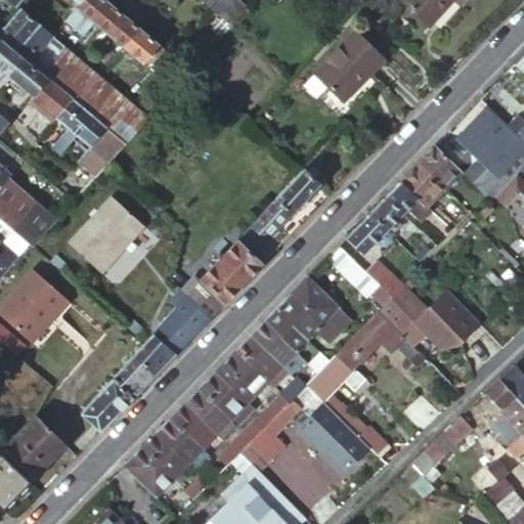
[(37,0),(28,0),(25,4),(50,25),(58,16),(44,4),(43,5),(37,0)]
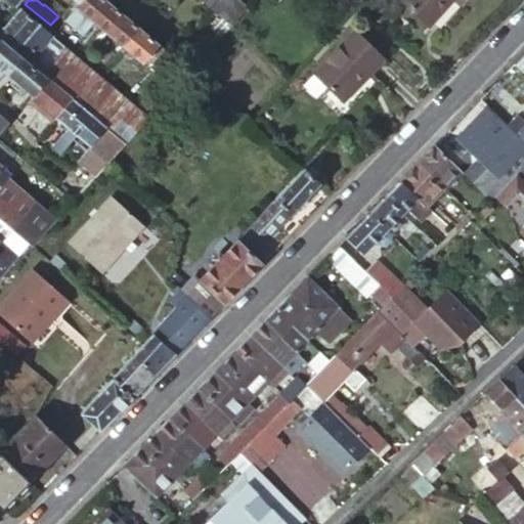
[(107,2),(105,0),(82,0),(79,5),(76,8),(92,22),(107,2)]
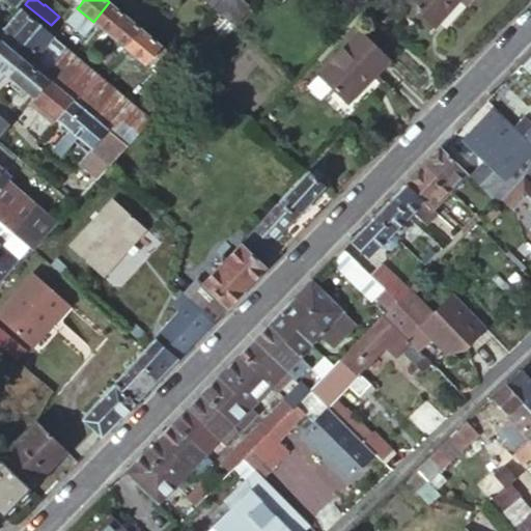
[(201,0),(234,27),(250,9),(240,0),(201,0)]
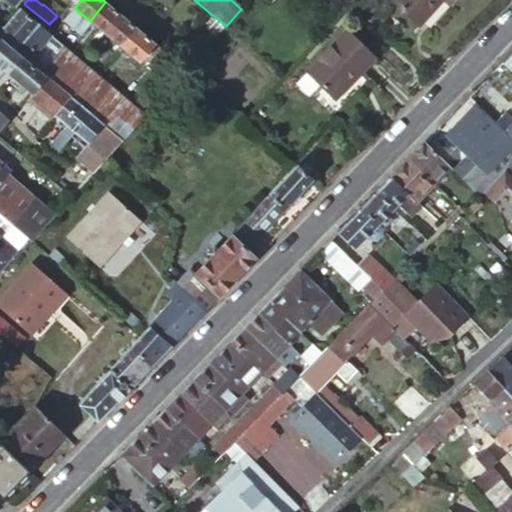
[(397,0),(420,22),(440,0),(448,0),(451,1),(451,0),(397,0)]
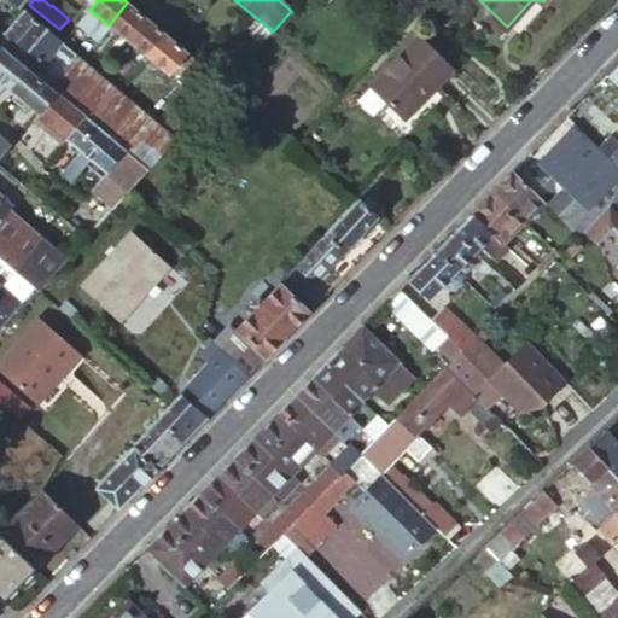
[(146,18),(127,3),(109,25),(127,41),(146,18)]
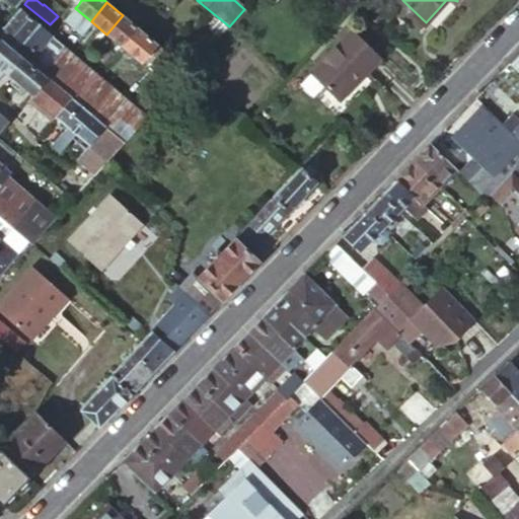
[(91,21),(75,8),(64,21),(80,34),(91,21)]
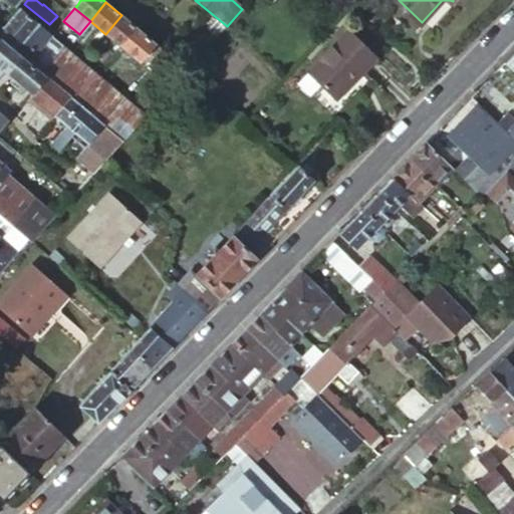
[(50,35),(18,9),(0,29),(0,39),(19,55),(26,61),(28,62),(50,35)]
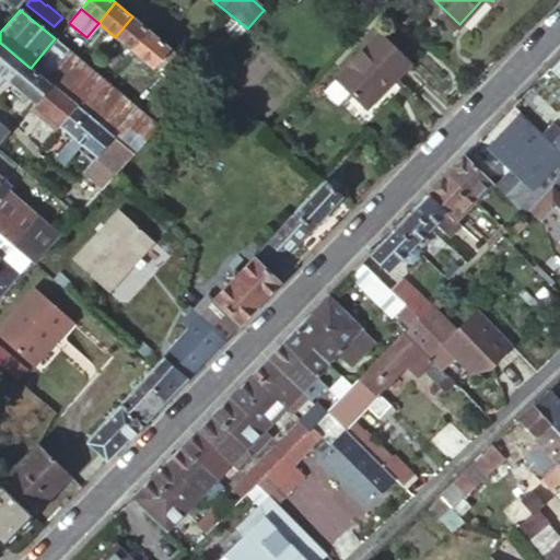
[(132,51),(150,31),(132,16),(115,37),(116,37),(132,51)]
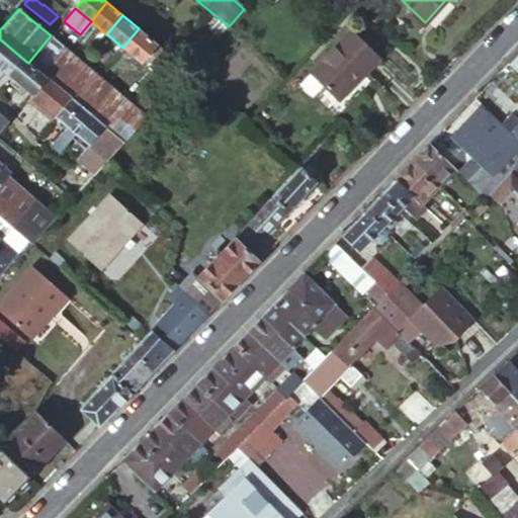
[(141,62),(156,42),(139,28),(122,48),(140,63),(141,62)]
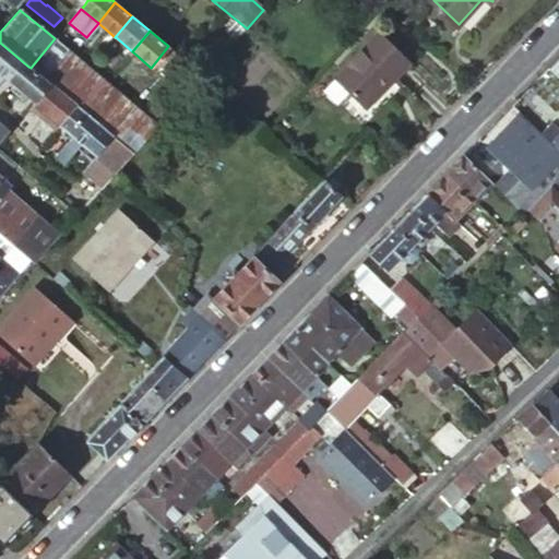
[(201,36),(207,42),(212,37),(205,32),(201,36)]
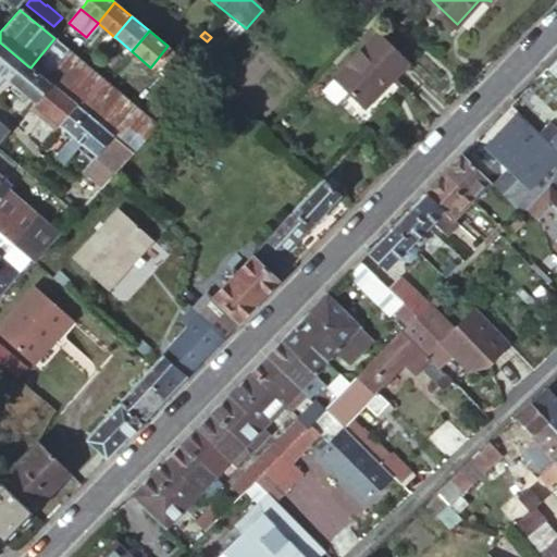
[(366,107),(408,61),(378,32),(335,77),(366,107)]
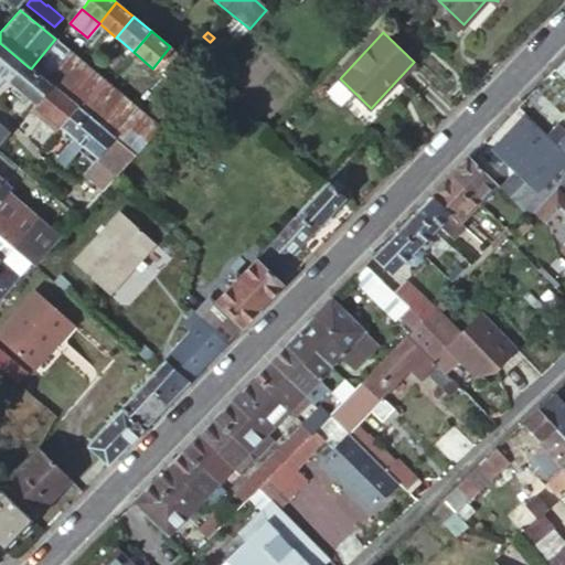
[(206,46),(210,42),(203,36),(200,41),(206,46)]
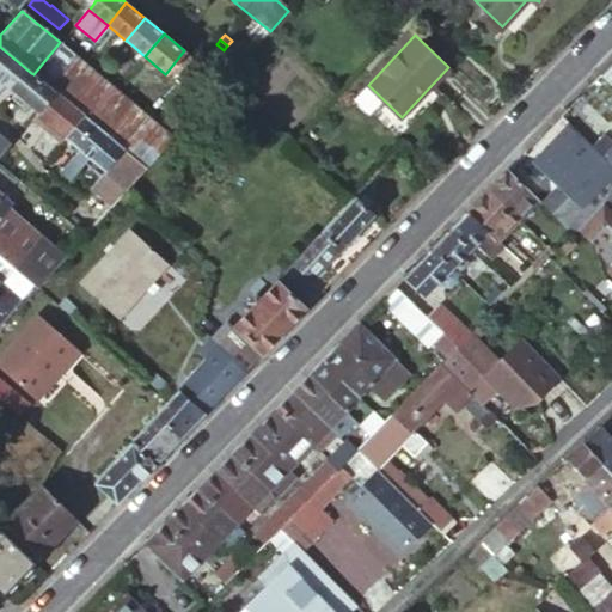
[(173,138),(158,124),(60,42),(34,74),(42,81),(55,92),(83,115),(106,134),(122,147),(147,167),(173,138)]
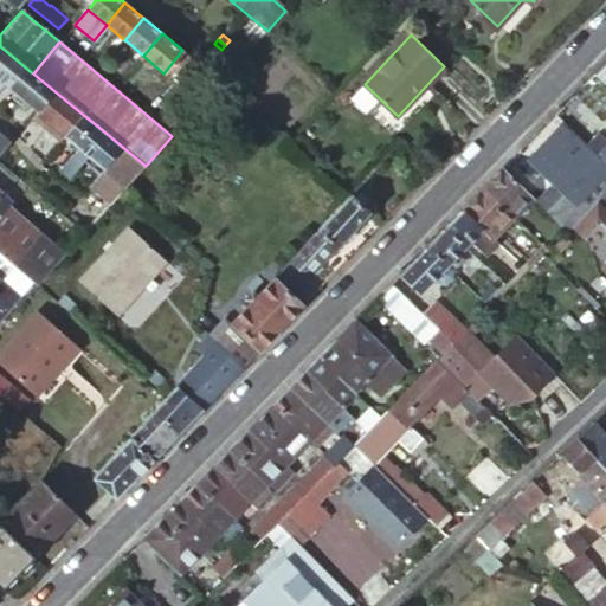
[(0,81),(2,84),(6,85),(23,65),(0,46),(0,81)]
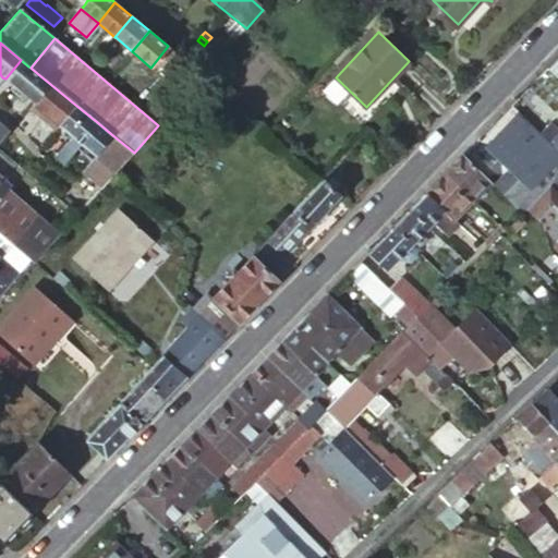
[(196,83),(203,76),(182,59),(168,46),(152,67),(165,77),(176,65),(196,83)]
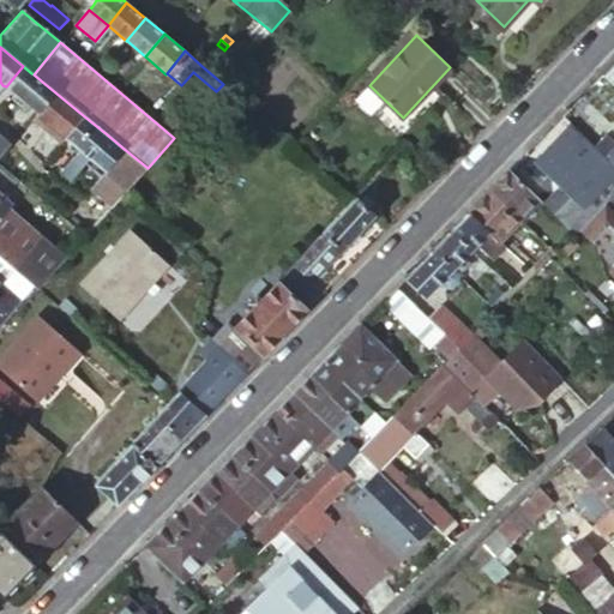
[(613,62),(601,76),(613,88),(613,149),(605,160),(613,169),(613,62)]
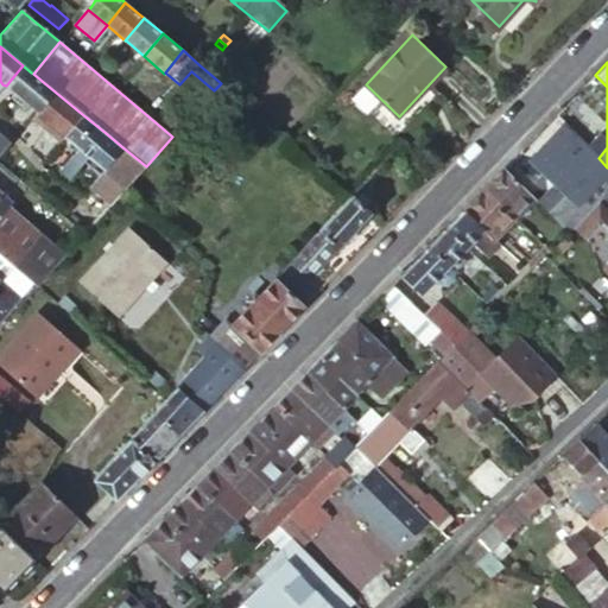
[(14,93),(31,73),(23,65),(6,86),(14,93)]
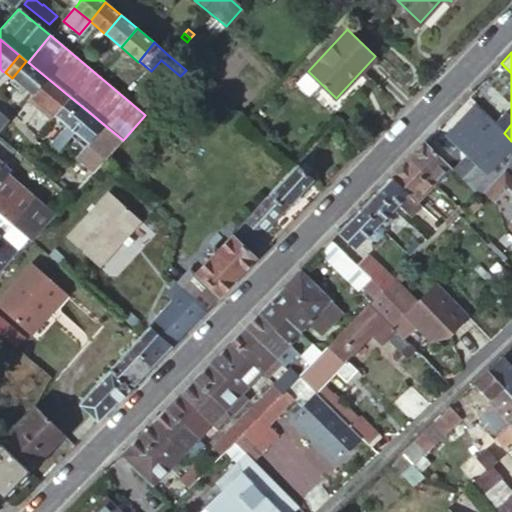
[(21,85),(35,68),(28,62),(26,61),(12,78),(18,83),(21,85)]
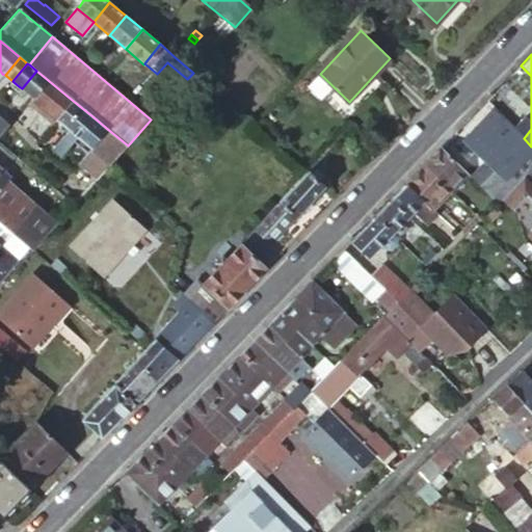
[(36,94),(48,80),(36,71),(22,88),(32,98),(36,94)]
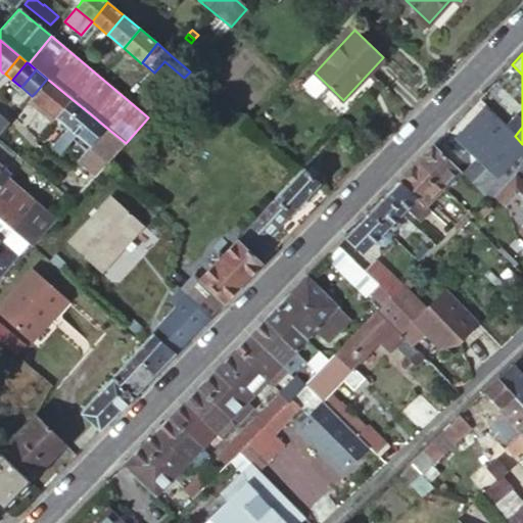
[(163,80),(175,89),(183,79),(173,69),(163,80)]
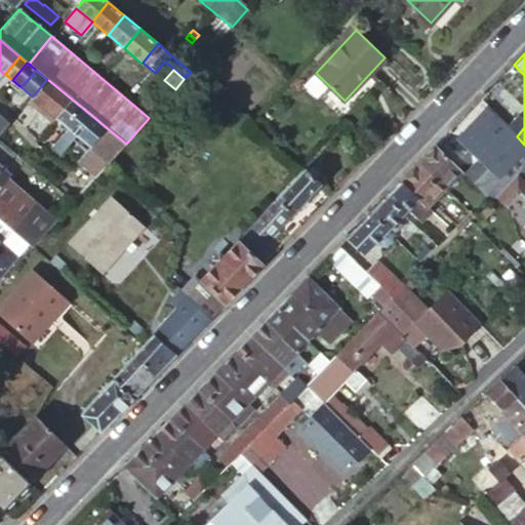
[(59,112),(71,98),(47,79),(36,92),(59,112)]
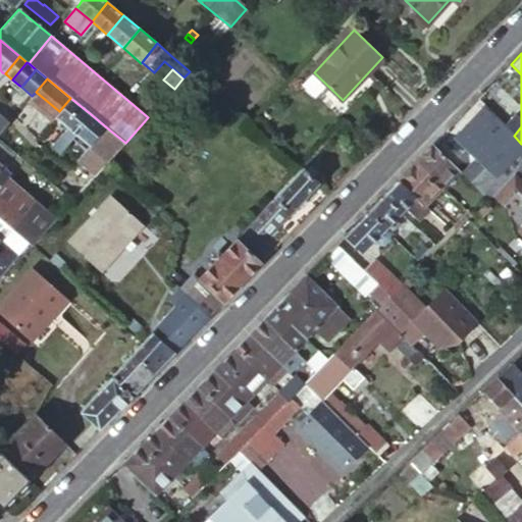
[(150,95),(160,104),(171,92),(160,84),(150,95)]
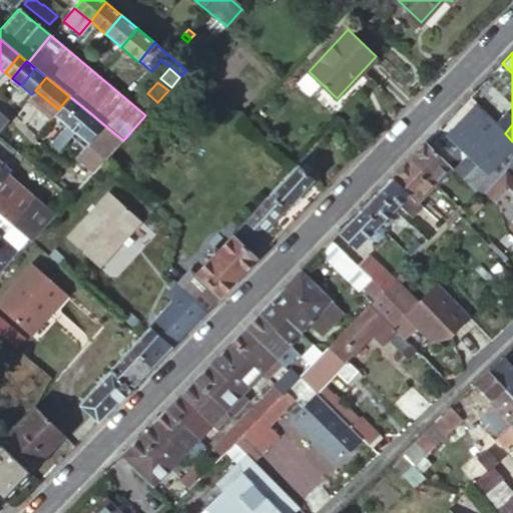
[(143,90),(132,104),(145,115),(157,102),(147,93),(143,90)]
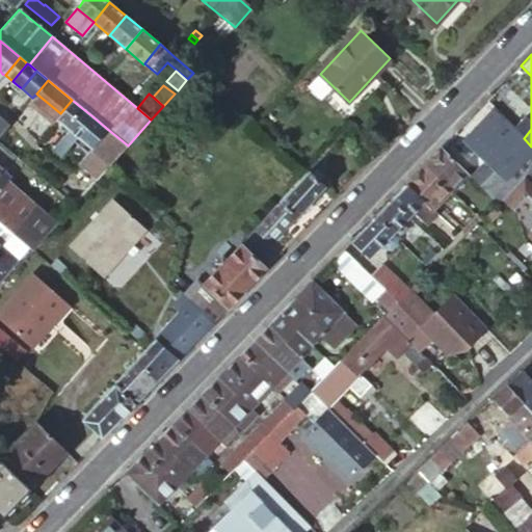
[(76,136),(92,116),(72,100),(60,113),(55,120),(68,130),(58,140),(65,145),(75,135),(76,136)]
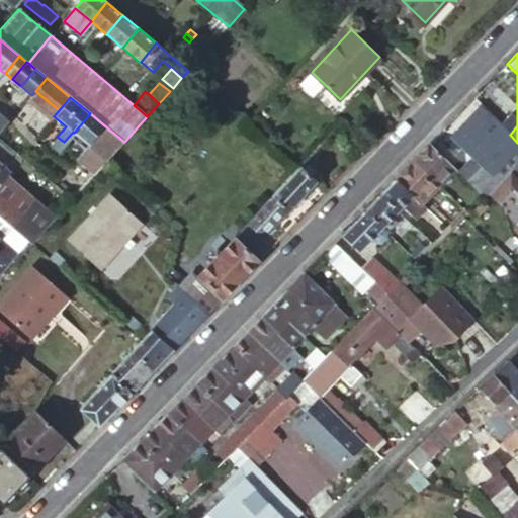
[(517,164),(517,143),(510,135),(500,124),(481,106),(457,131),(479,152),(472,158),(456,174),(482,200),(486,196),(509,173),(517,164)]
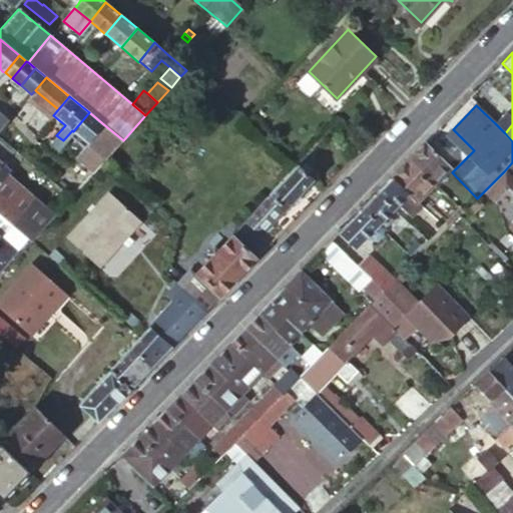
[(86,141),(102,123),(89,112),(73,131),(85,142),(86,141)]
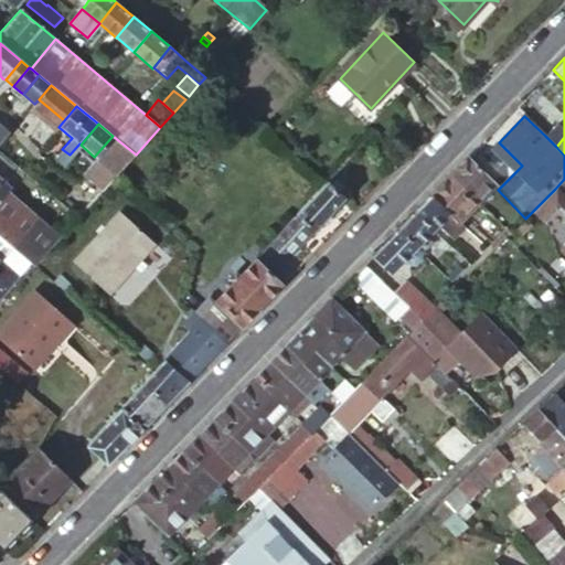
[(554,127),(545,136),(556,147),(564,137),(554,127)]
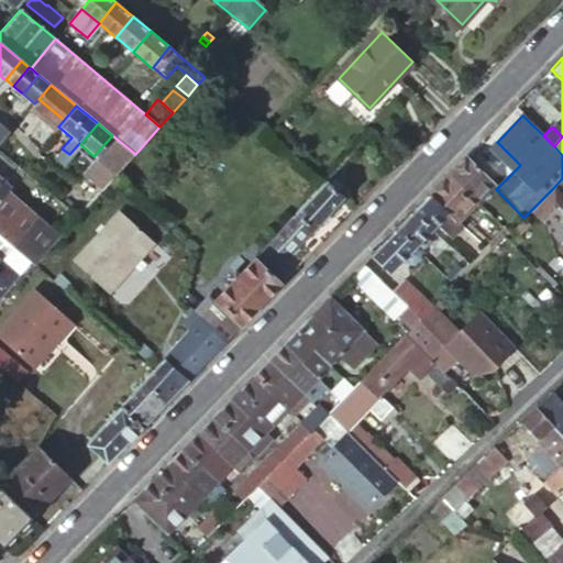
[(118,174),(135,154),(112,135),(95,155),(118,174)]
